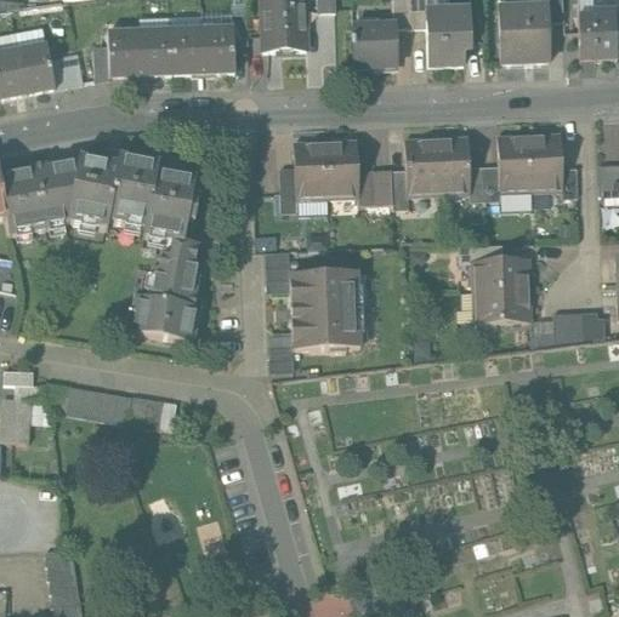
[(262,0),(265,52),(308,50),(305,0),(262,0)]
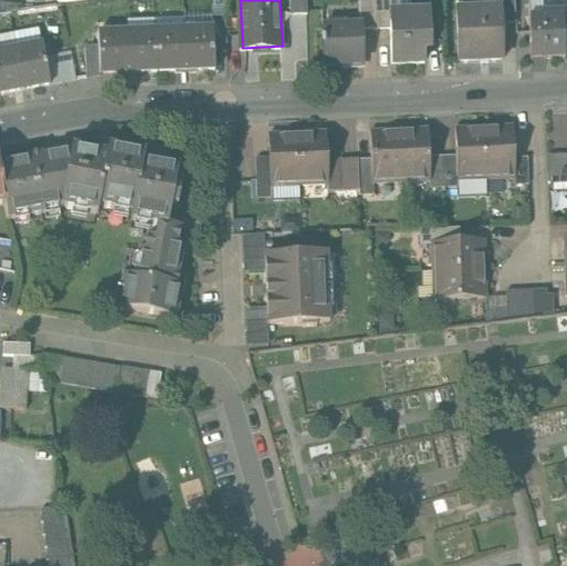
[(291,0),(292,12),(308,11),(307,0),(291,0)]
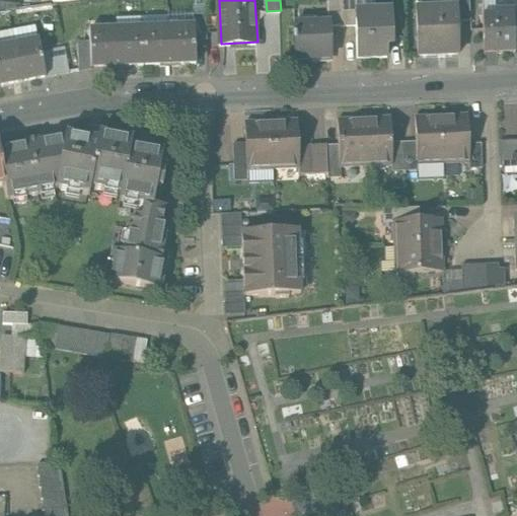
[(327,0),(328,20),(329,20),(329,24),(344,23),(342,0),(327,0)]
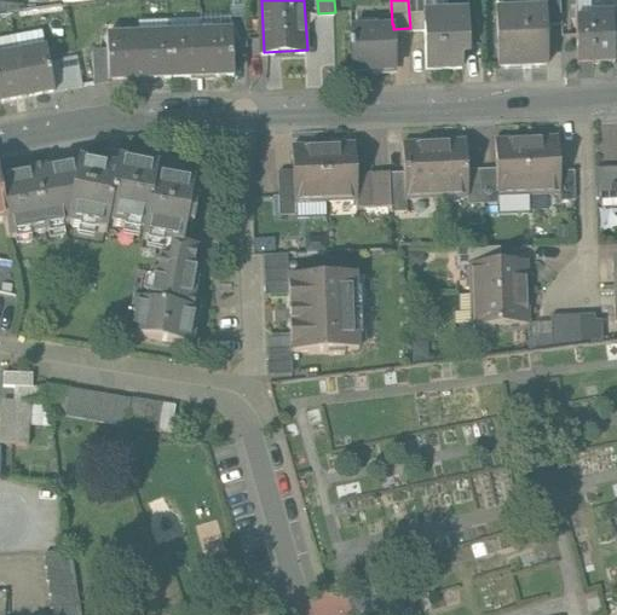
[(408,0),(410,28),(426,28),(425,21),(426,21),(425,0),(408,0)]
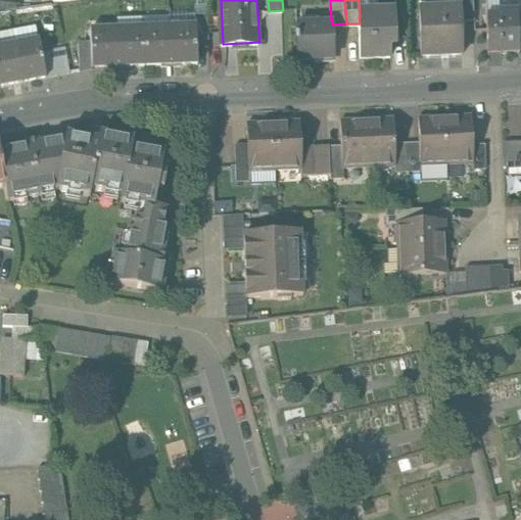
[(459,0),(460,4),(462,4),(462,18),(474,17),(473,0),(459,0)]
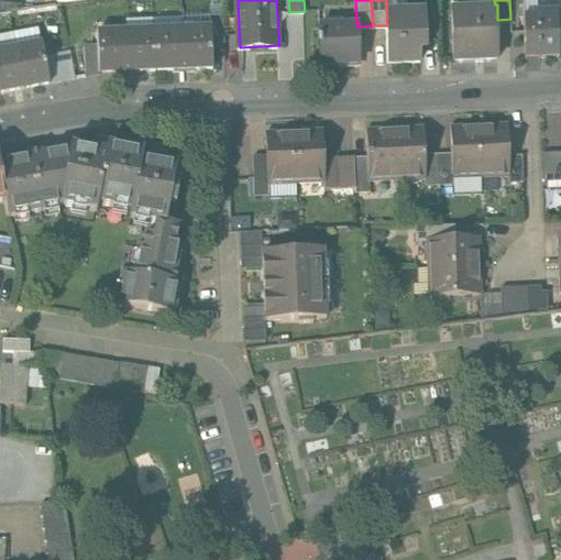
[(529,0),(525,1),(525,13),(558,12),(558,0),(529,0)]
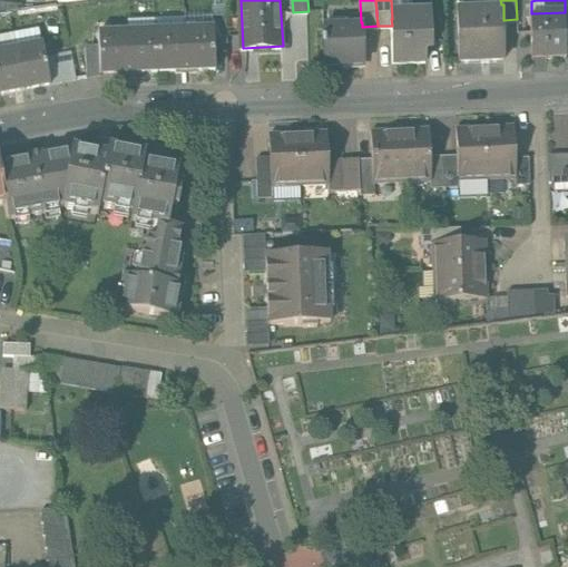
[(501,5),(480,6),(480,10),(458,10),(460,57),(506,55),(503,20),(503,5),(501,5)]
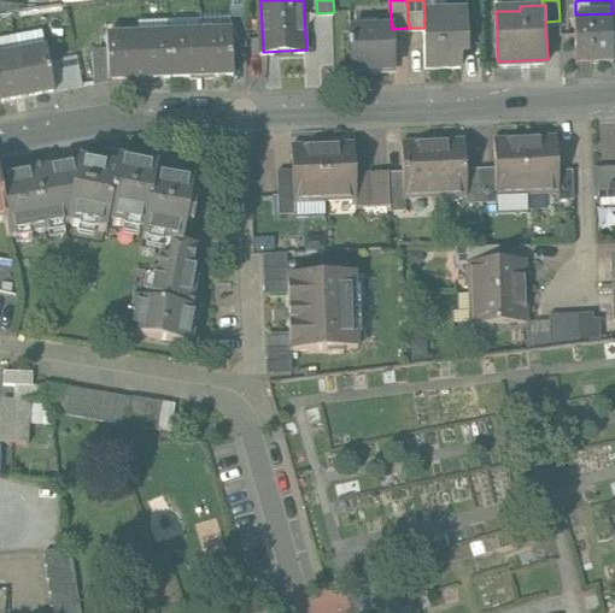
[(467,9),(441,10),(441,19),(425,21),(423,21),(425,28),(426,65),(462,64),(461,41),(468,40),(467,9)]
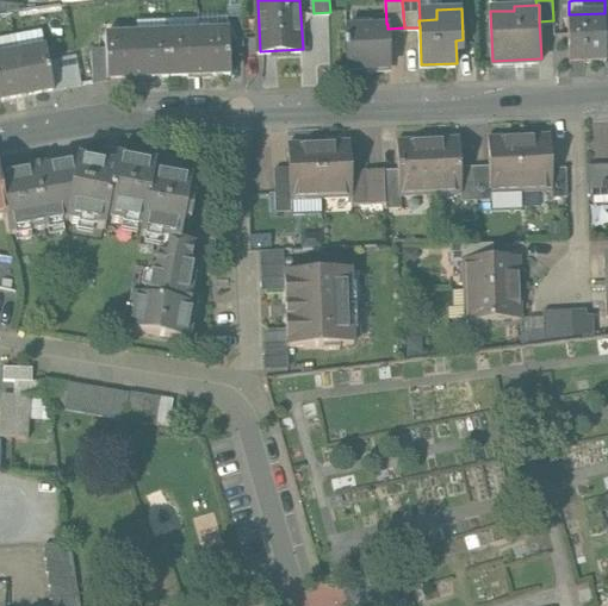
[(605,13),(569,14),(571,58),(572,58),(571,54),(585,54),(585,58),(587,58),(587,57),(606,57),(606,58),(607,58),(606,52),(606,25),(605,13)]
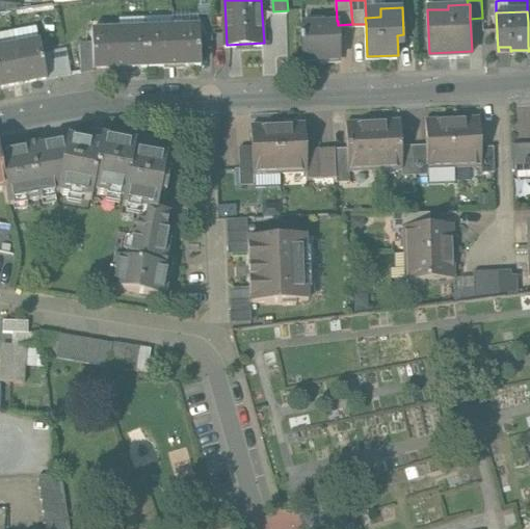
[(213,12),(200,14),(200,23),(201,23),(202,38),(214,38),(213,12)]
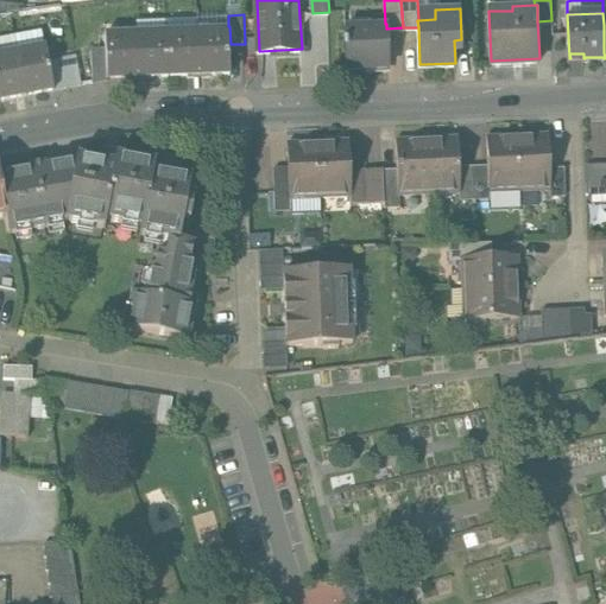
[(385,24),(346,25),(347,67),(365,65),(365,64),(389,63),(389,40),(387,40),(386,29),(386,24),(385,24)]
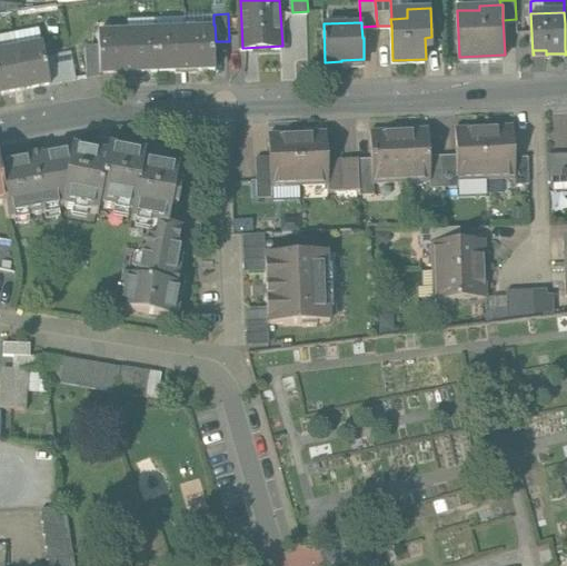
[(17,28),(18,40),(43,37),(41,25),(17,28)]
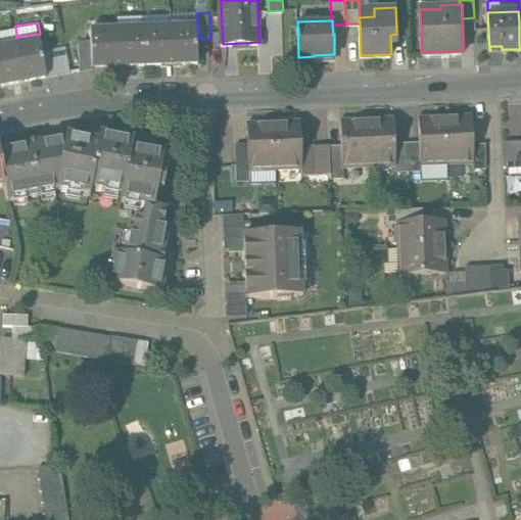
[(196,24),(172,25),(172,24),(171,24),(173,62),(173,61),(197,60),(198,61),(199,61),(198,38),(197,22),(196,22),(196,24)]
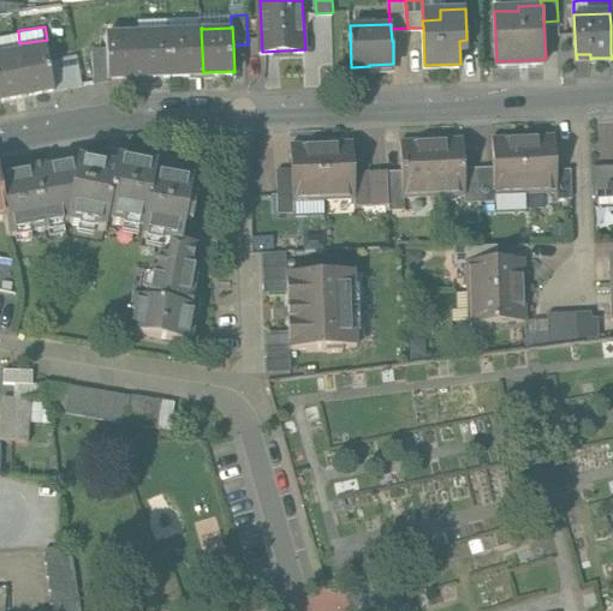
[(201,29),(170,30),(171,73),(202,72),(202,73),(203,73),(201,28),(201,29)]
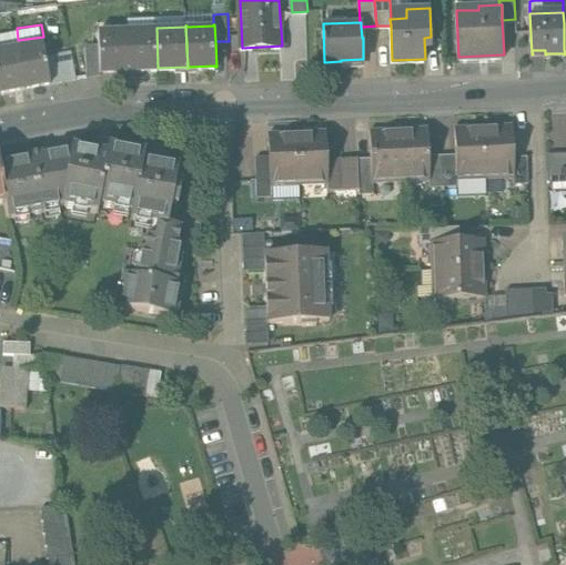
[(157,28),(128,29),(130,69),(158,68),(157,28)]
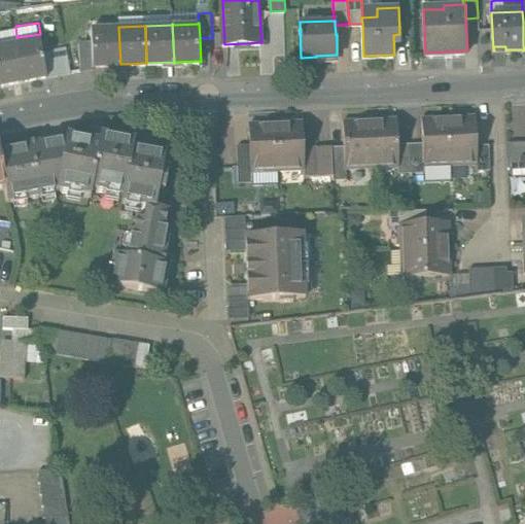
[(118,27),(93,28),(93,27),(92,27),(93,67),(94,67),(94,65),(120,64),(118,27)]
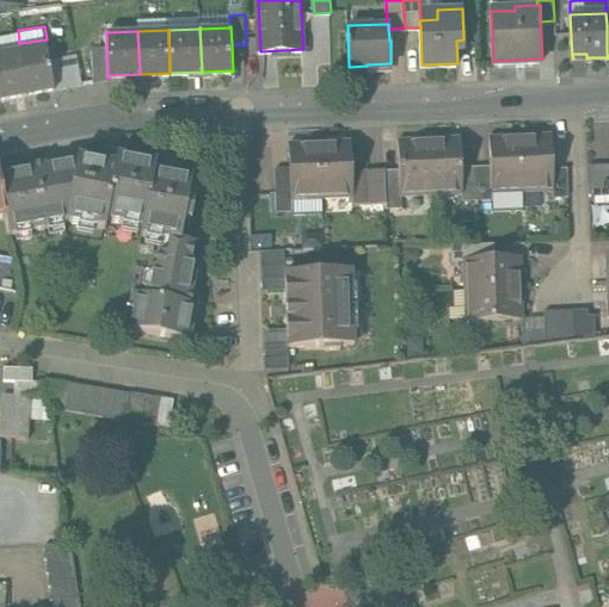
[(45,45),(20,50),(28,93),(54,87),(54,88),(55,88),(55,87),(49,60),(45,44),(44,44),(45,45)]
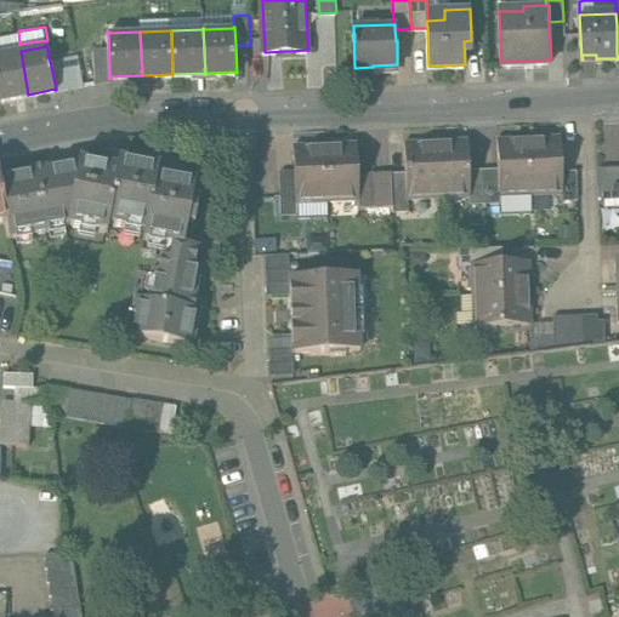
[(108,47),(95,47),(95,81),(109,79),(108,47)]
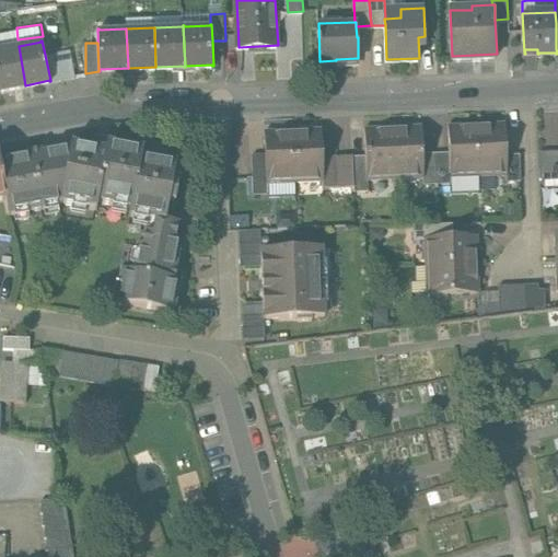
[(19,46),(0,49),(0,89),(0,90),(25,85),(19,46)]
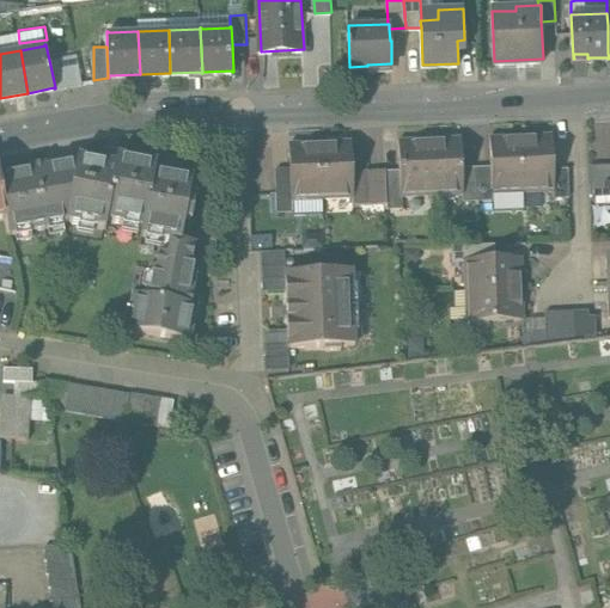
[(78,54),(49,60),(55,87),(83,81),(78,54)]
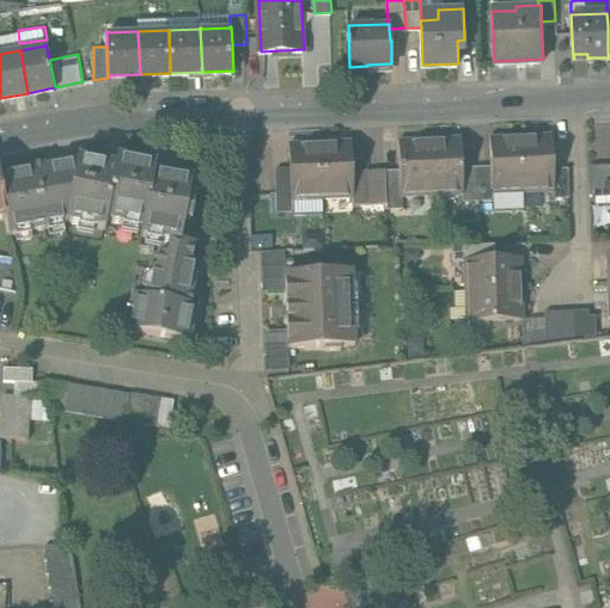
[(536,131),(536,134),(523,134),(524,186),(538,186),(538,189),(555,189),(556,188),(555,165),(554,130),(536,131)]
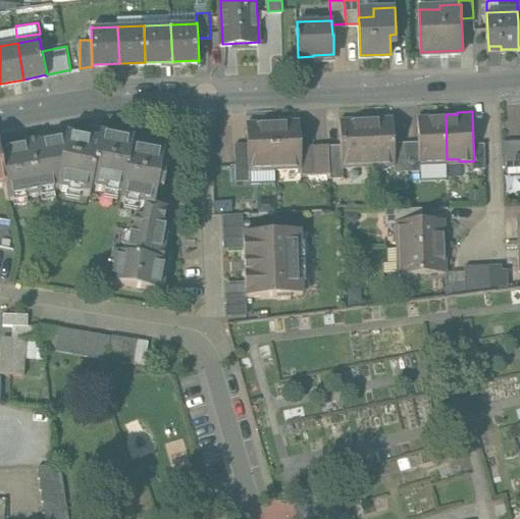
[(433,113),(418,113),(419,139),(420,162),(421,162),(435,162),(435,160),(447,159),(446,114),(433,115),(433,113)]
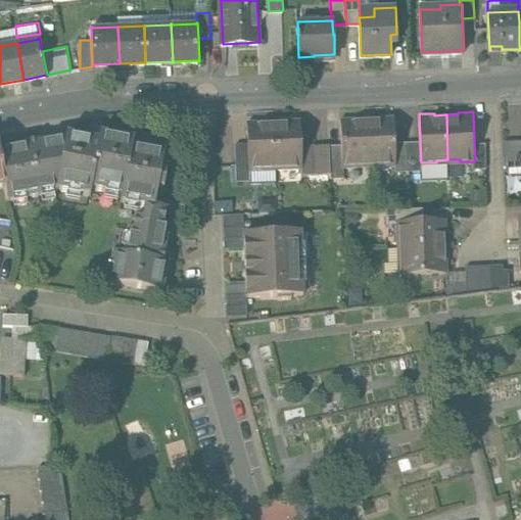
[(380,115),(380,117),(368,117),(370,162),(381,161),(381,164),(395,163),(396,163),(395,140),(394,114),(380,115)]
